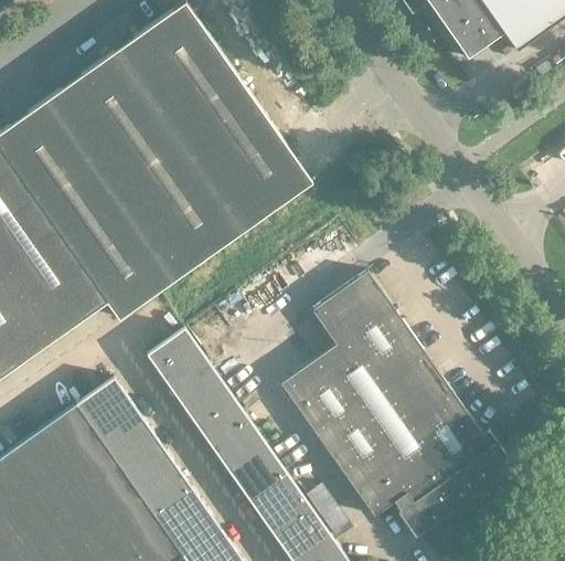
[(0,0),(0,9),(4,7),(3,6),(10,0),(0,0)]
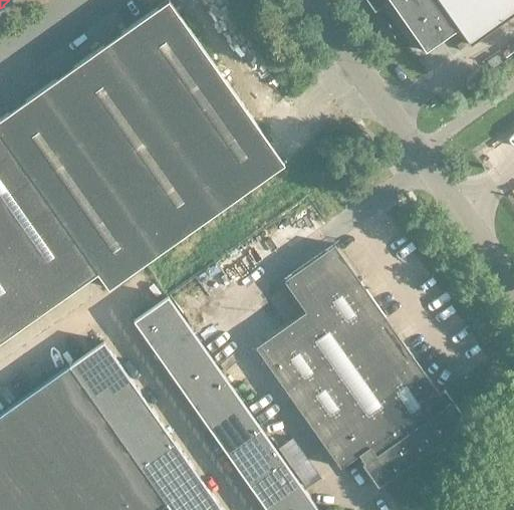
[(470,47),(513,15),(513,0),(387,0),(426,54),(458,31),(470,47)]
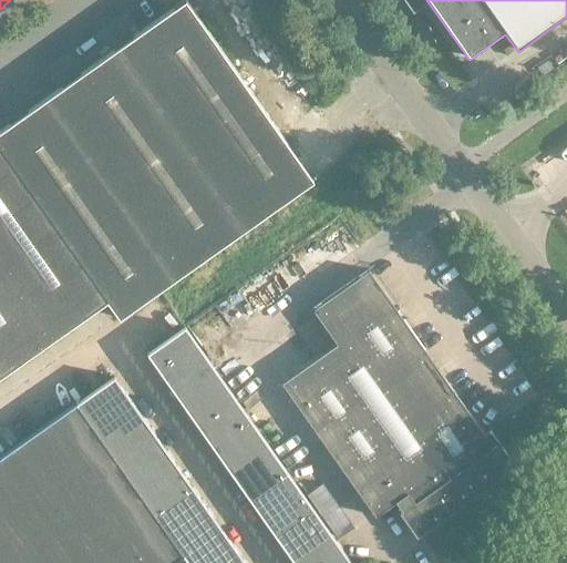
[(187,2),(0,133),(0,378),(109,303),(110,305),(303,167),(187,2)]
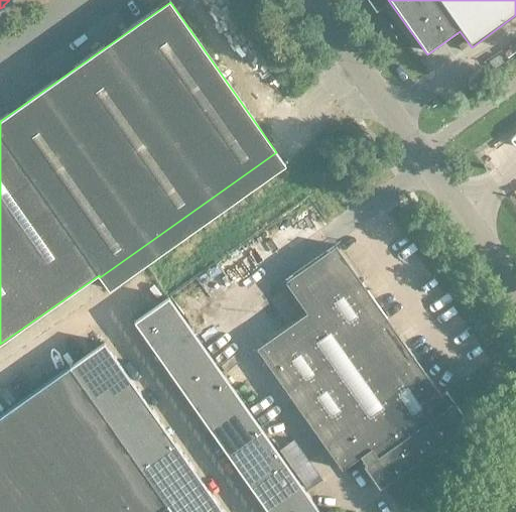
[(316,196),(293,162),(145,266),(168,299),(316,196)]
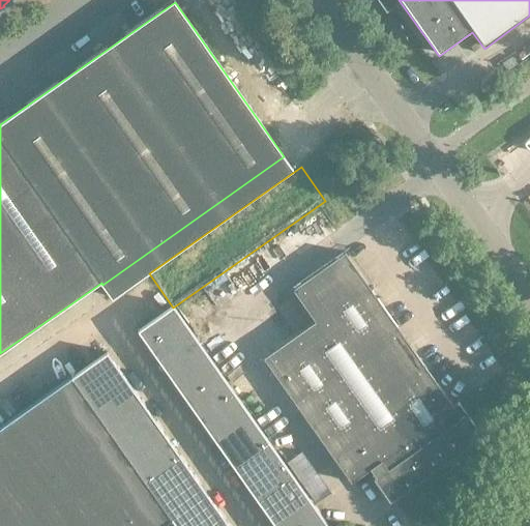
[(315,324),(263,360),(351,485),(370,471),(376,479),(374,480),(383,494),(389,503),(400,497),(410,489),(475,443),(476,442),(477,442),(477,441),(478,440),(478,439),(478,438),(479,437),(479,436),(479,435),(478,434),(478,433),(478,432),(477,432),(460,405),(453,409),(345,255),(292,291),(315,324)]
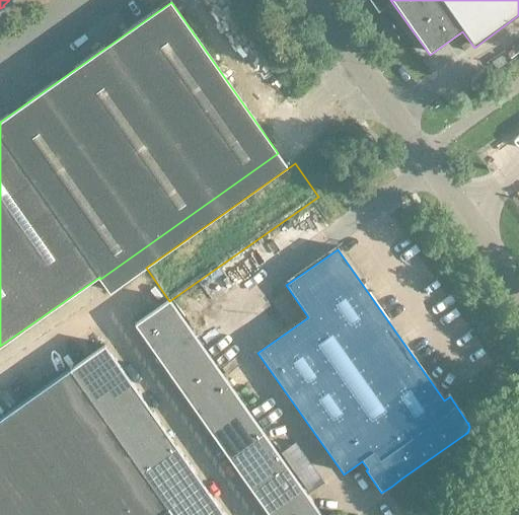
[(135,325),(158,360),(268,514),(318,514),(169,302),(135,325)]
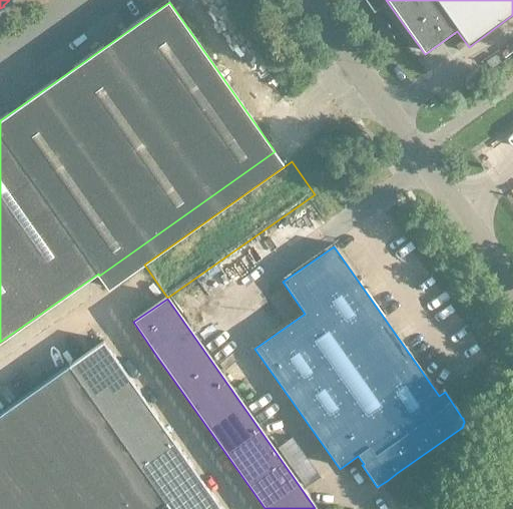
[(69,367),(165,505),(168,508),(219,508),(103,344),(69,367)]
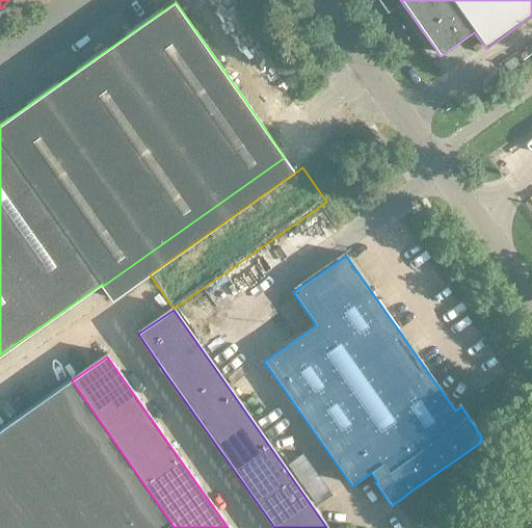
[(166,527),(171,524),(72,380),(0,430),(0,527),(166,527)]
